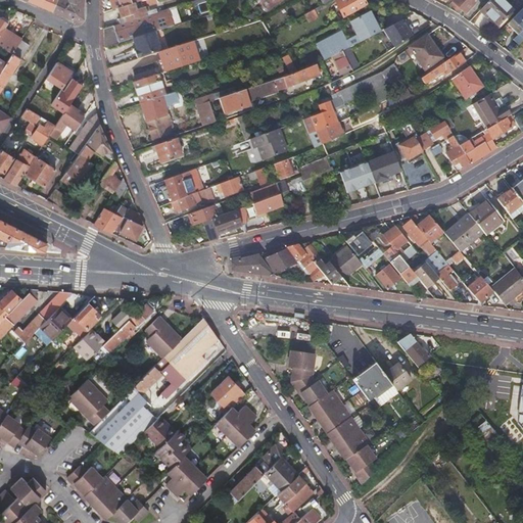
[(74,19),(81,17),(81,0),(26,0),(74,19)]
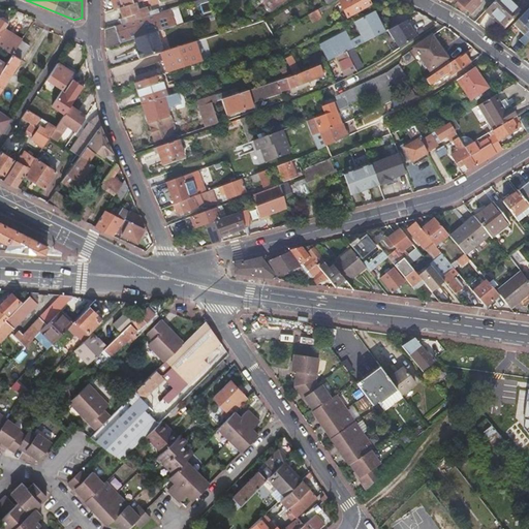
[(113,0),(113,10),(118,8),(135,3),(144,0),(113,0)]
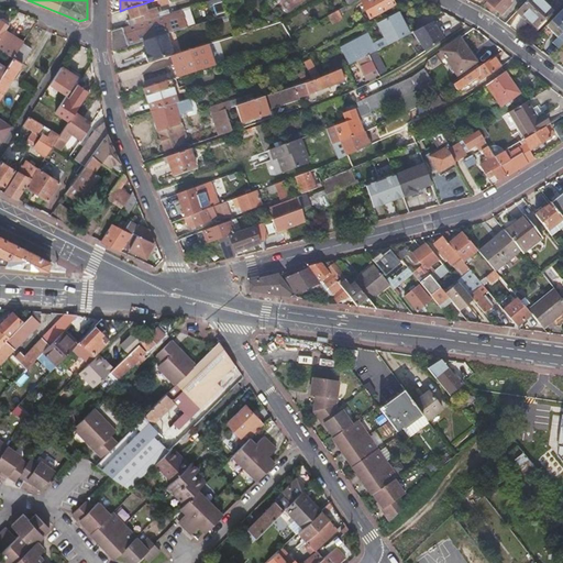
[(277,0),(269,6),(274,13),(283,8),(285,11),(301,0),(277,0)]
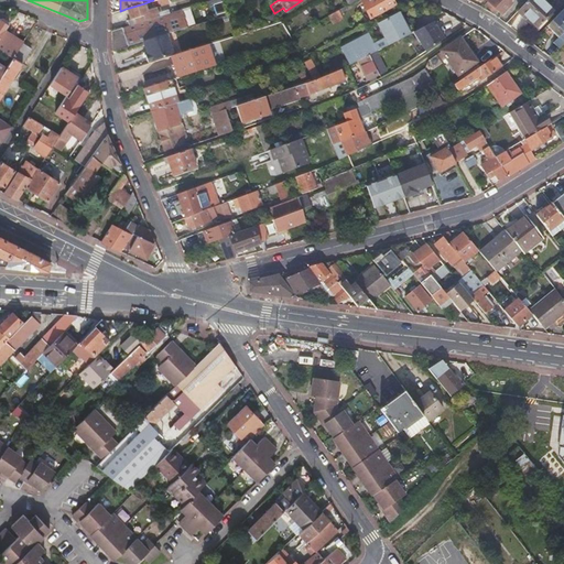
[(365,0),(360,2),(370,19),(394,6),(391,0),(365,0)]
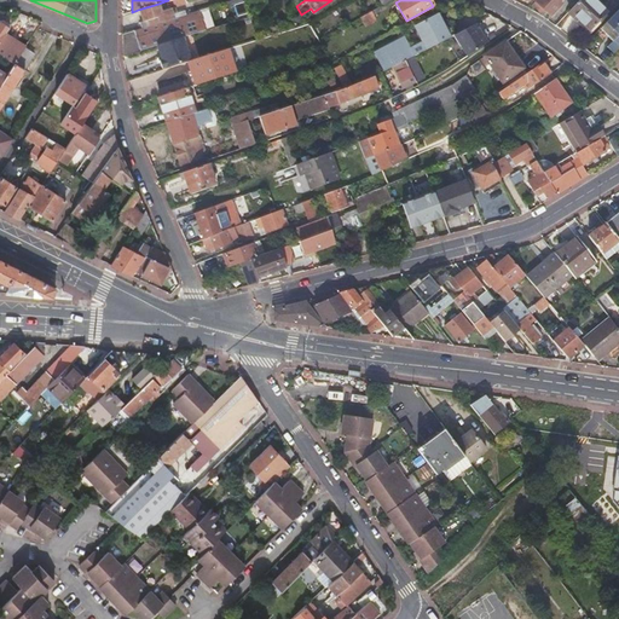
[(532,0),(531,3),(538,11),(541,9),(548,16),(562,1),(561,0),(532,0)]
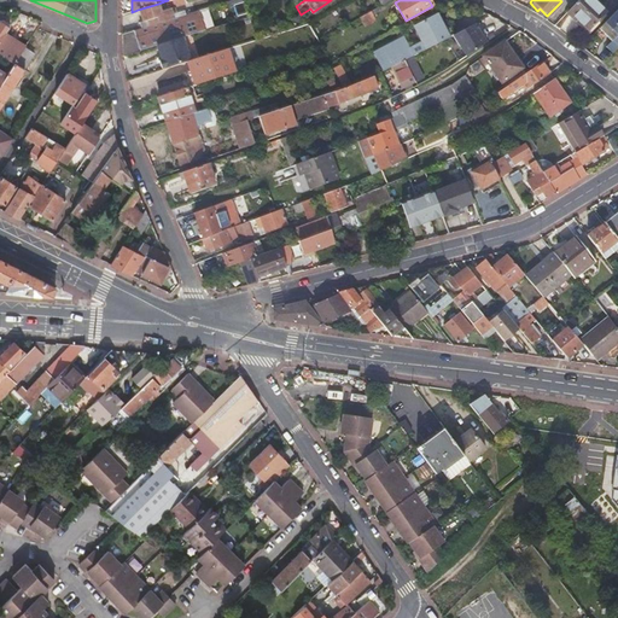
[(577,0),(569,11),(583,24),(600,6),(595,1),(593,0),(577,0)]
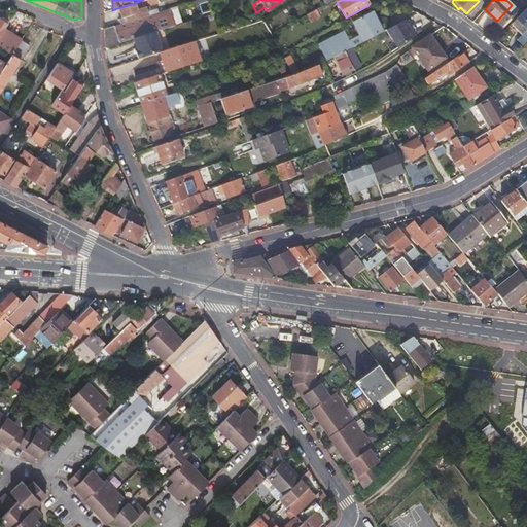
[(119,24),(156,12),(156,9),(146,12),(144,7),(136,9),(135,3),(117,8),(120,19),(118,19),(119,24)]
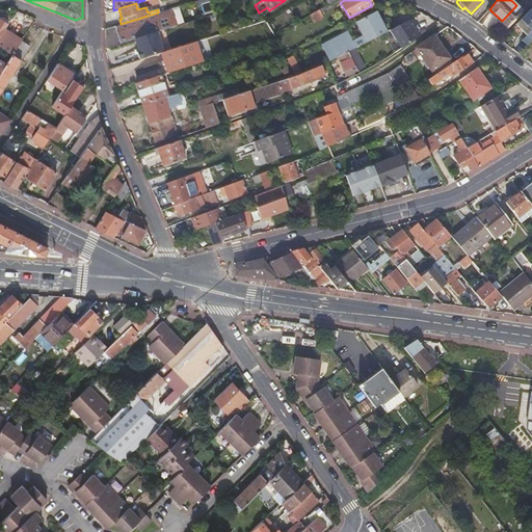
[(502,21),(507,26),(522,10),(516,5),(502,21)]
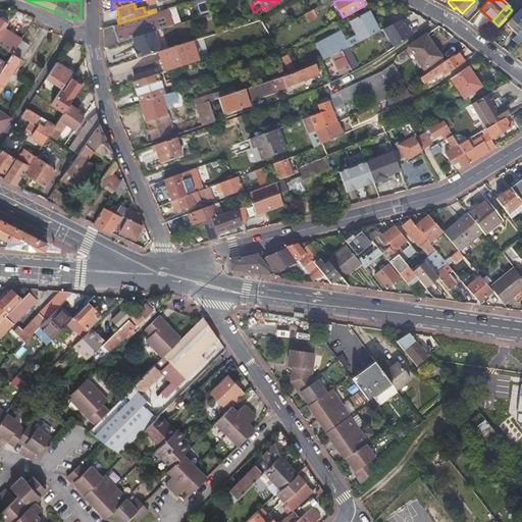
[(154,32),(172,25),(170,19),(169,16),(167,8),(155,12),(118,23),(111,25),(116,44),(132,39),(133,39),(142,36),(154,32)]
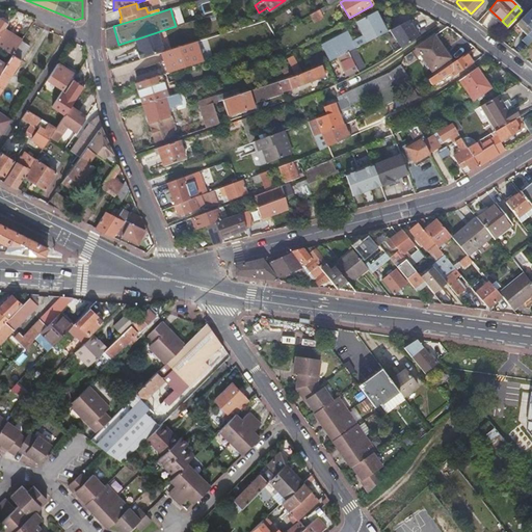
[(319,9),(309,15),(313,23),(323,17),(319,9)]
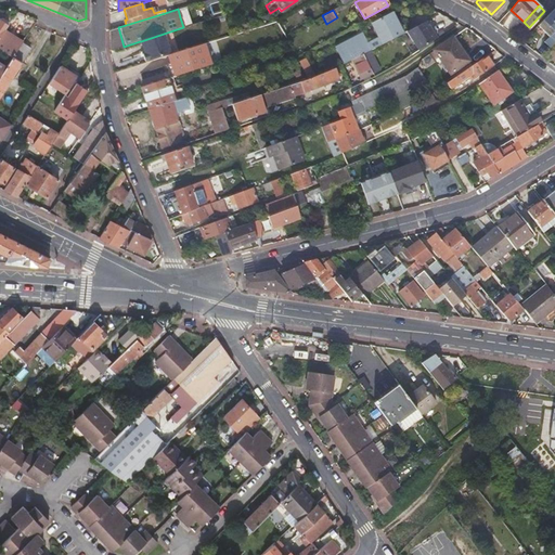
[(0,34),(3,29),(11,17),(3,12),(2,14),(0,16),(0,34)]
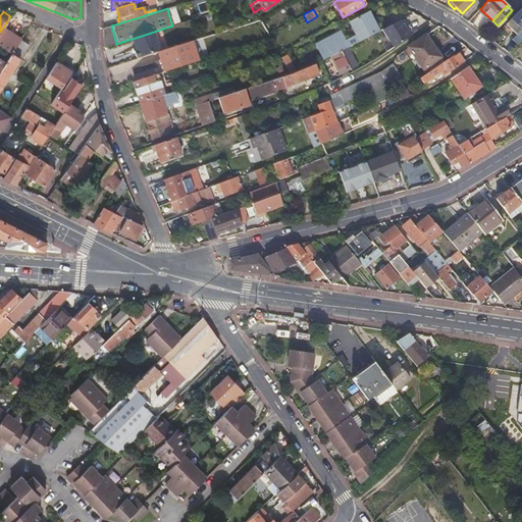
[(363,40),(371,36),(378,32),(374,23),(369,12),(349,22),(359,42),(363,40)]
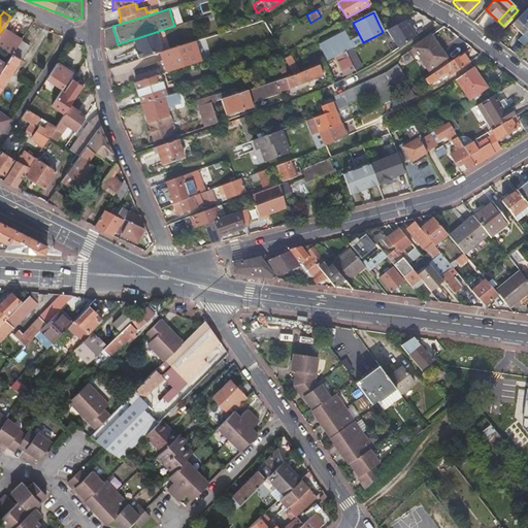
[(415,36),(404,21),(396,25),(387,30),(386,30),(397,48),(399,47),(415,36)]
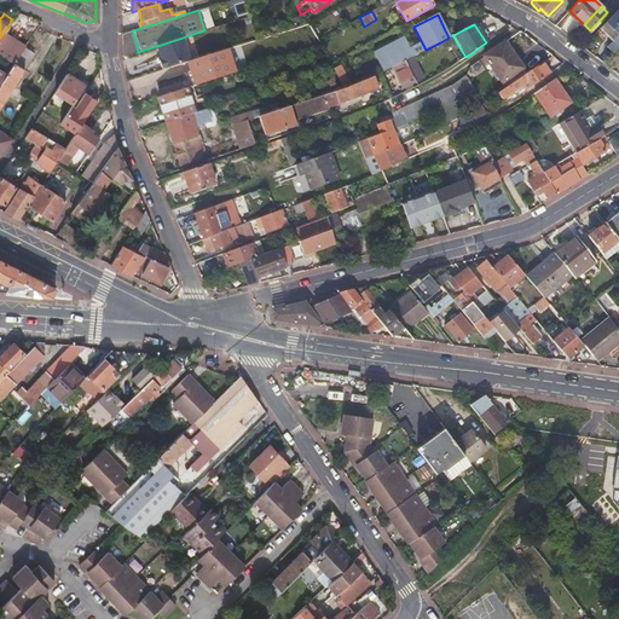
[(452,35),(453,35),(449,25),(444,28),(449,38),(451,36),(452,35)]
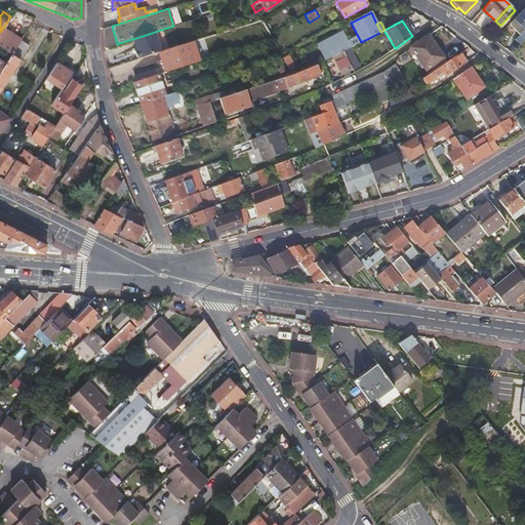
[(112,26),(102,29),(103,48),(117,44),(112,26)]
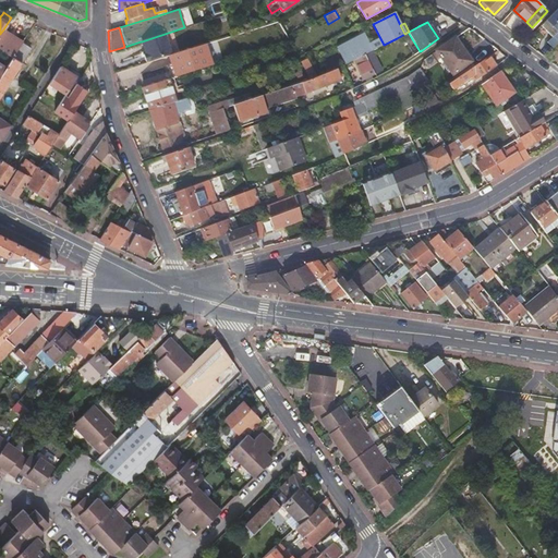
[(21,43),(22,41),(13,36),(11,38),(8,36),(9,33),(3,29),(0,34),(0,48),(7,53),(12,57),(21,43)]
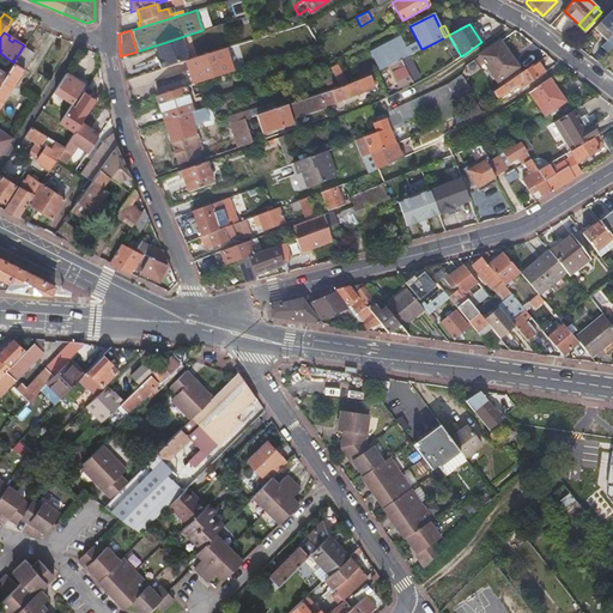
[(596,50),(602,56),(612,47),(612,36),(612,35),(596,50)]
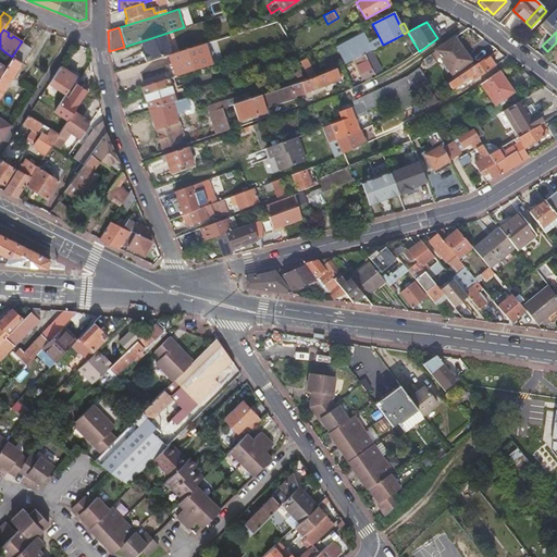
[(432,47),(429,49),(433,56),(436,52),(452,74),(470,60),(450,33),(432,47)]
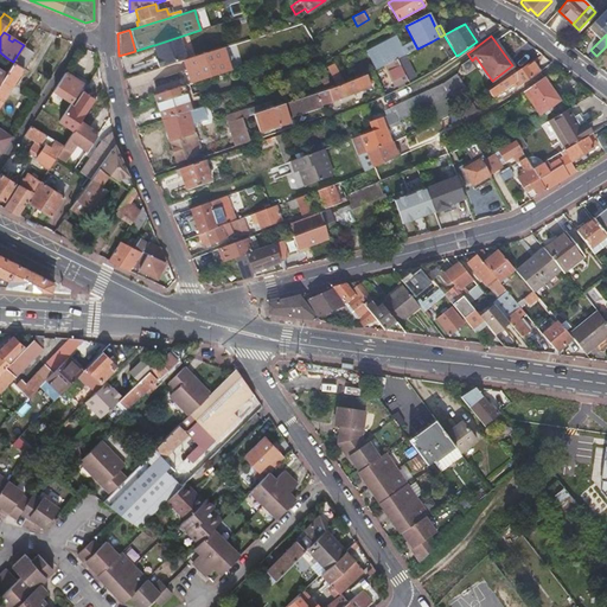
[(154,45),(153,45),(158,58),(155,59),(159,68),(186,59),(179,37),(165,42),(154,45)]
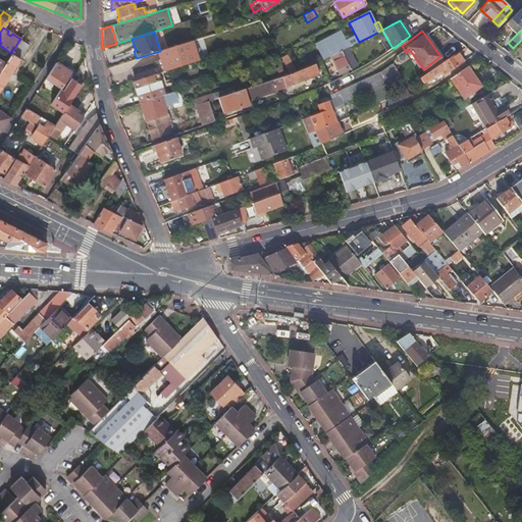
[(0,88),(19,59),(18,58),(27,45),(19,40),(11,53),(7,59),(5,62),(0,69),(0,88)]
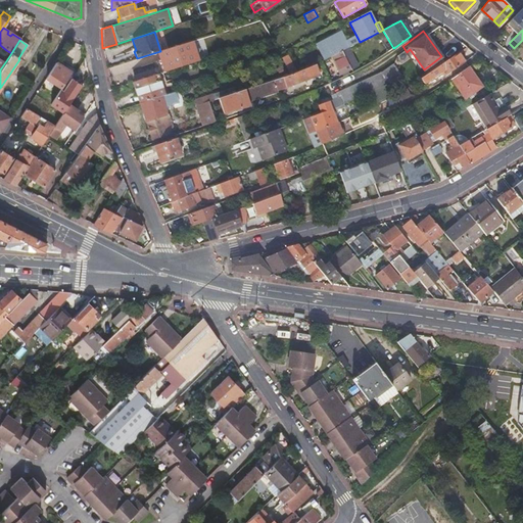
[(163,59),(163,60),(164,63),(164,64),(163,64),(163,65),(163,66),(165,72),(198,61),(192,42),(191,42),(160,51),(163,59)]
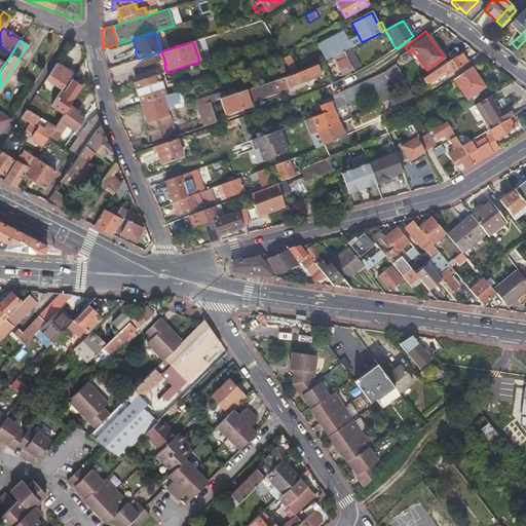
[(7,60),(11,53),(6,50),(2,57),(7,60)]
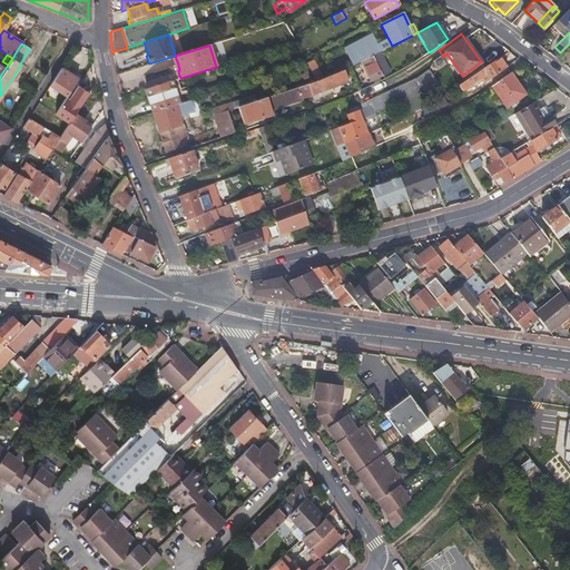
[(371,81),(383,77),(383,76),(377,66),(374,60),(373,56),(362,61),(371,81)]
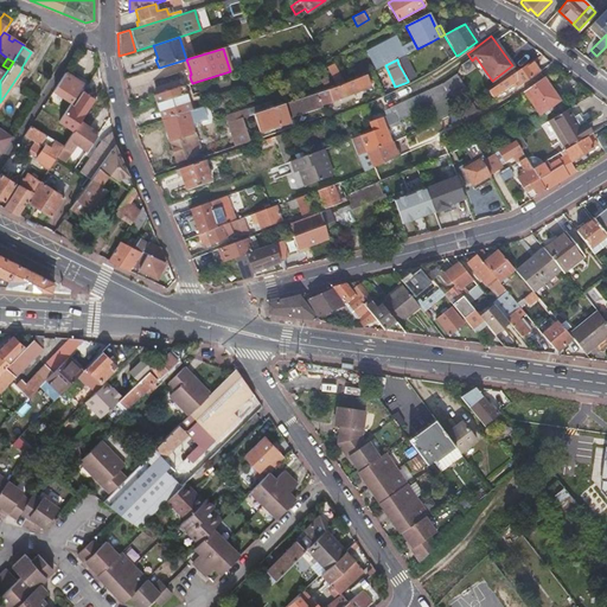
[(540,71),(534,63),(532,61),(489,90),(492,96),(512,82),(516,88),(540,71)]
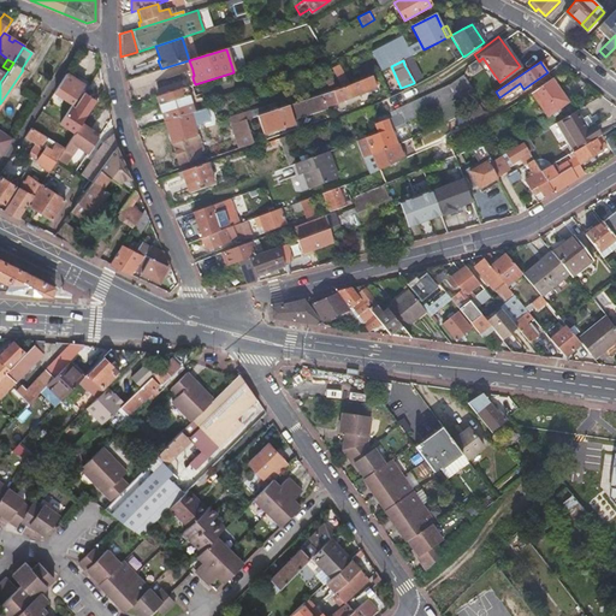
[(337,64),(331,67),(341,88),(349,84),(337,64)]
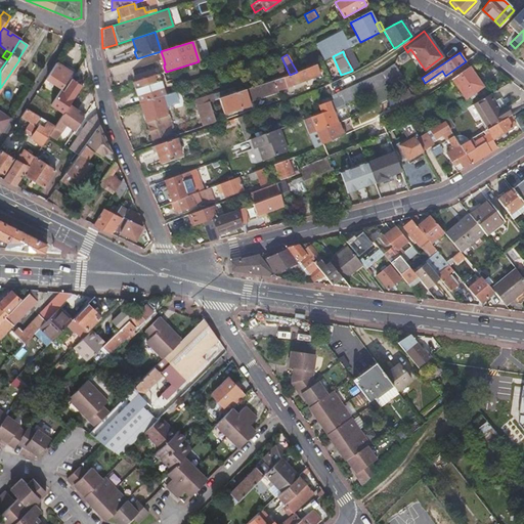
[(72,72),(56,61),(46,77),(61,87),(63,83),(67,86),(73,77),(69,75),(72,72)]
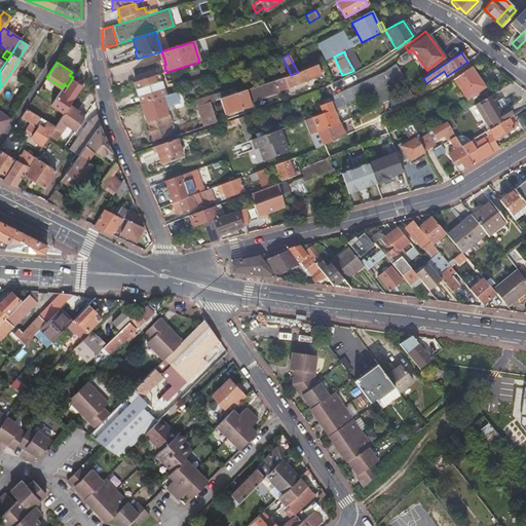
[(298,72),(291,75),(274,80),(277,87),(286,84),(287,87),(322,73),(321,72),(316,64),(298,72)]
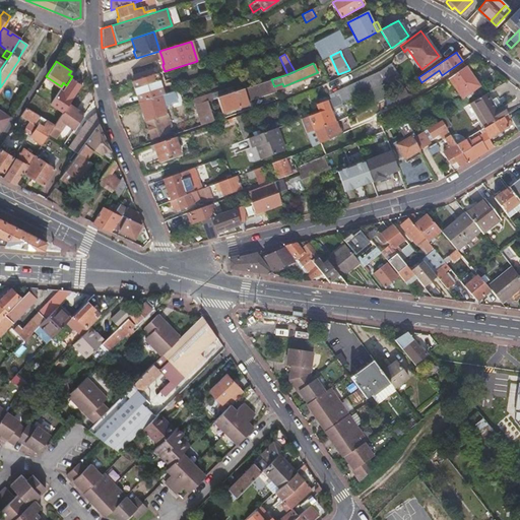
[(479,85),(464,64),(447,76),(462,98),(465,95),(469,92),(479,85)]
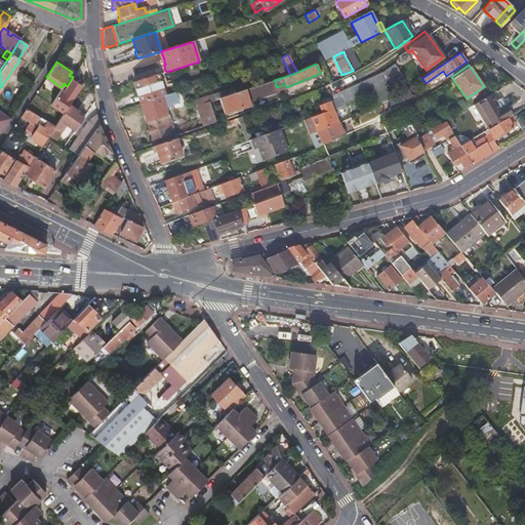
[(312,117),(317,131),(337,123),(333,112),(346,107),(345,104),(387,84),(389,87),(402,80),(394,66),(382,73),(335,94),(337,98),(319,106),(322,114),(312,117)]
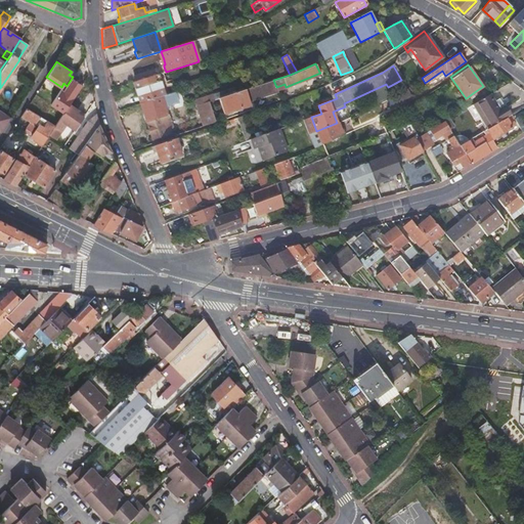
[(165,96),(158,75),(133,83),(141,103),(165,96)]
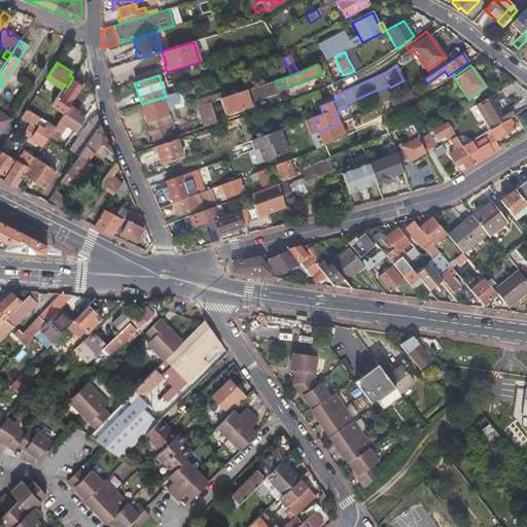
[(250,101),(279,92),(279,91),(278,88),(275,80),(219,99),(224,114),(252,106),(250,101)]
